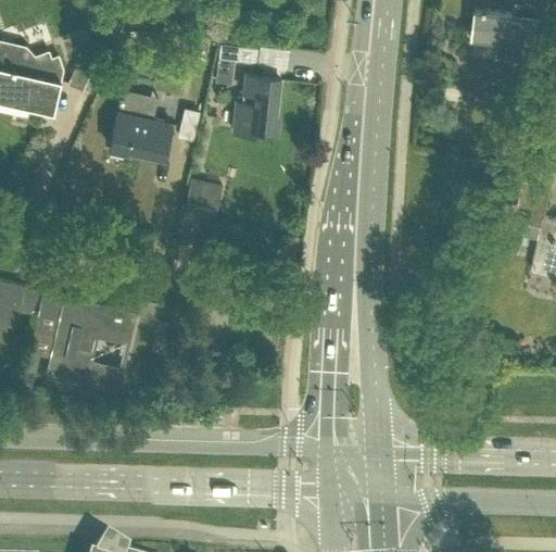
[(525,0),(518,15),(490,12),(491,10),(485,9),(485,12),(477,11),(478,10),(476,9),(472,38),(474,39),(475,37),(500,40),(496,60),(521,61),(525,46),(527,47),(527,44),(536,45),(538,38),(546,40),(548,21),(544,15),(551,0),(525,0)]
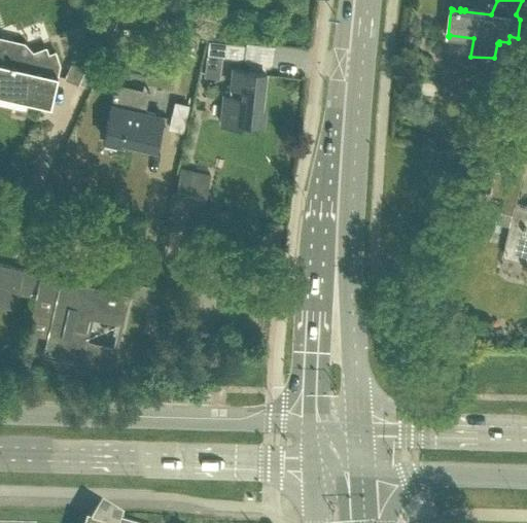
[(94,65),(102,46),(82,39),(64,81),(77,88),(89,63),(94,65)]
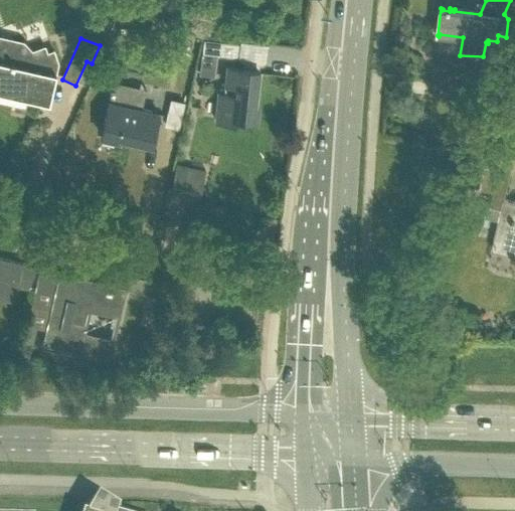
[(0,94),(48,106),(57,65),(52,54),(44,57),(40,49),(29,55),(24,45),(0,39),(0,94)]
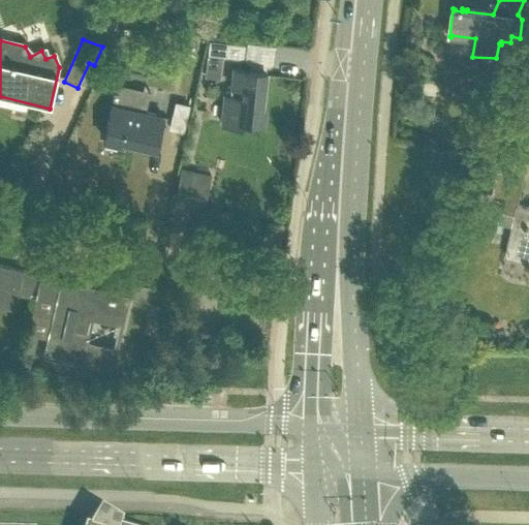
[(245,48),(208,43),(207,58),(245,62),(248,67),(266,69),(266,68),(269,69),(273,65),(275,48),(245,44),(245,48)]
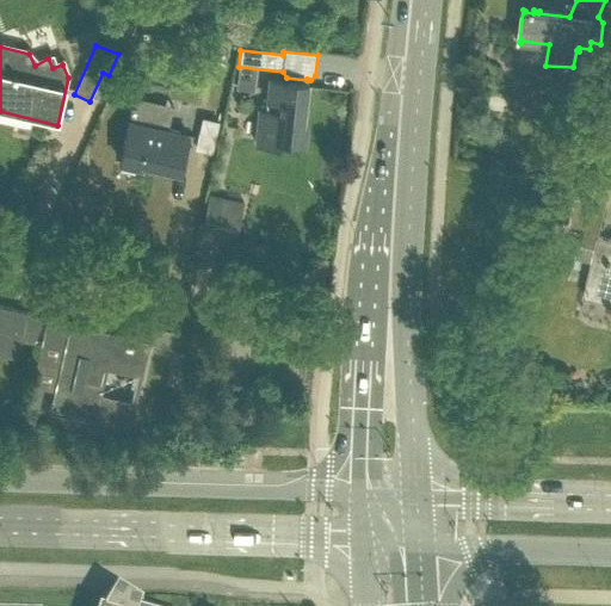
[(302,127),(306,90),(307,85),(269,81),(266,103),(265,113),(258,113),(254,146),(278,148),(278,142),(303,144),(306,127),(302,127)]
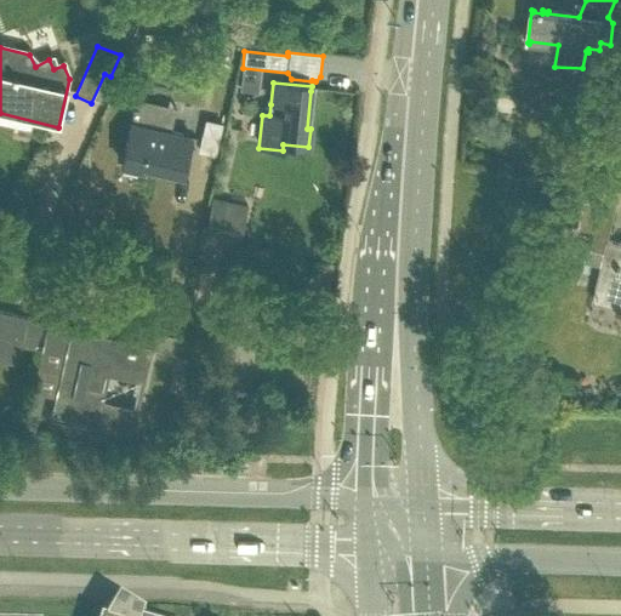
[(216,160),(223,126),(205,123),(198,155),(216,160)]
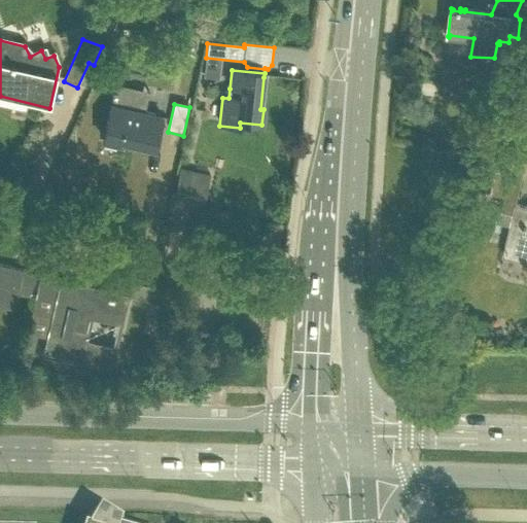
[(143,114),(125,110),(121,121),(108,118),(103,141),(118,145),(119,141),(154,149),(162,117),(143,113),(143,114)]
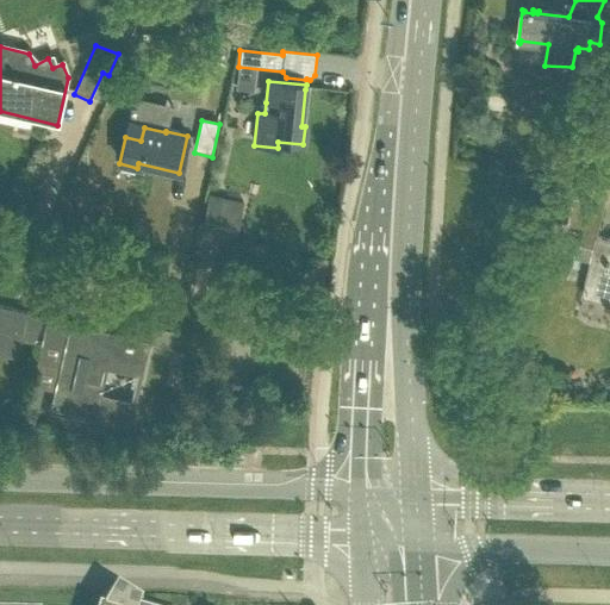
[(207,198),(200,231),(234,239),(241,206),(207,198)]
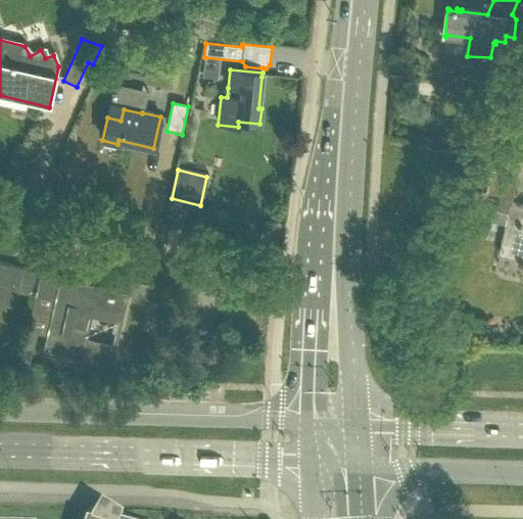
[(522,262),(522,207),(512,205),(518,177),(506,175),(496,211),(509,215),(500,256),(522,262)]
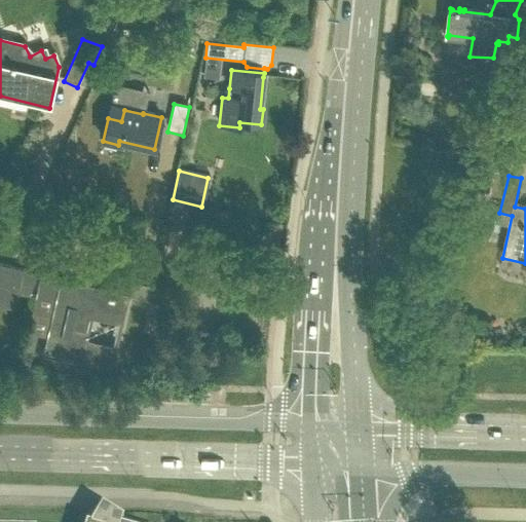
[(35,275),(0,266),(0,307),(13,311),(17,295),(29,298),(35,275)]
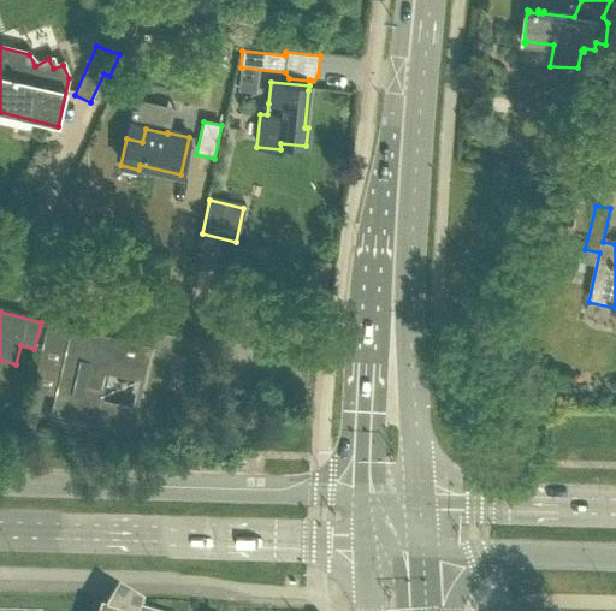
[(107,374),(142,383),(150,348),(70,328),(51,415),(95,425),(107,374)]
